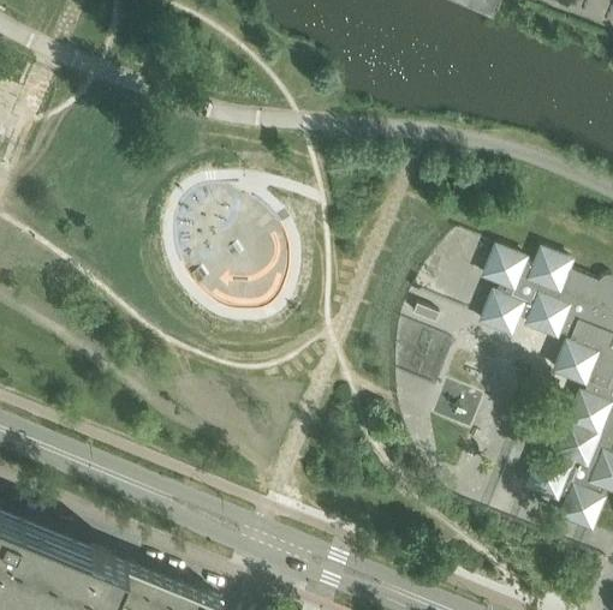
[(464,0),(494,12),(499,0),(464,0)]
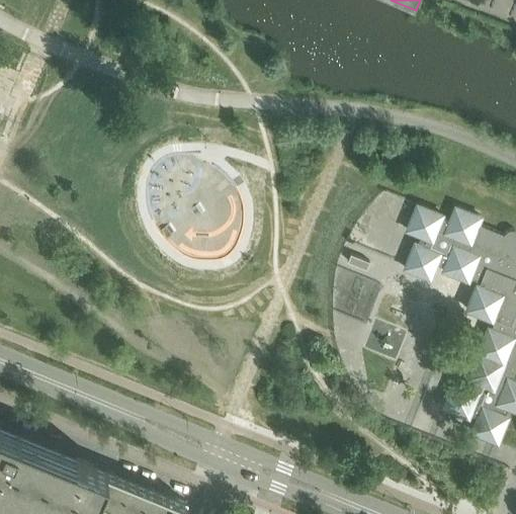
[(515,232),(513,232),(511,232),(510,233),(509,234),(508,234),(507,236),(506,237),(480,226),(483,219),(456,208),(450,222),(442,219),(444,217),(418,206),(408,232),(422,238),(420,245),(416,244),(406,269),(431,280),(437,265),(444,268),(443,271),(468,281),(470,278),(478,281),(466,310),(499,324),(496,331),(491,328),(469,379),(475,381),(471,390),(454,382),(444,410),(469,420),(471,414),(480,417),(474,434),(499,444),(510,418),(504,416),(507,409),(515,412),(515,232)]
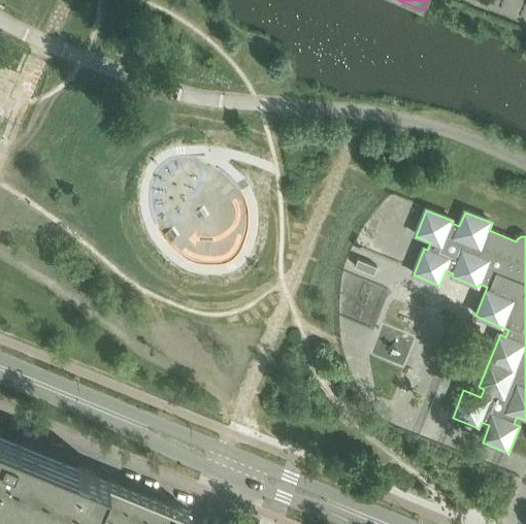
[(0,503),(48,523),(94,523),(95,521),(110,483),(79,469),(77,476),(0,444),(0,439),(1,437),(0,436),(0,503)]
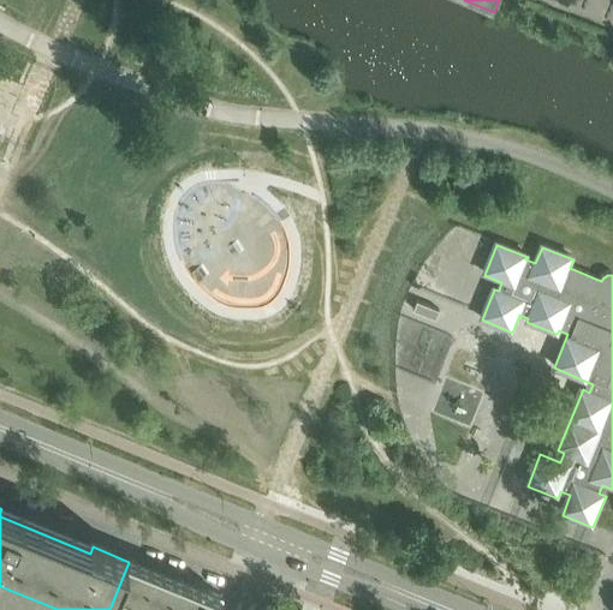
[(111,606),(118,609),(137,609),(153,572),(129,562),(111,606)]
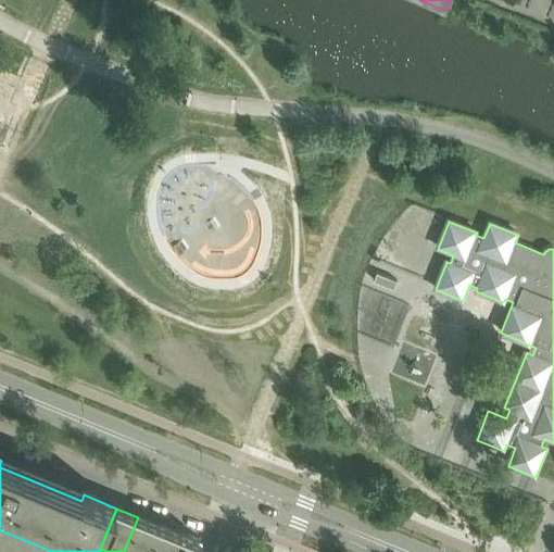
[(149,551),(160,526),(138,517),(124,551),(149,551)]
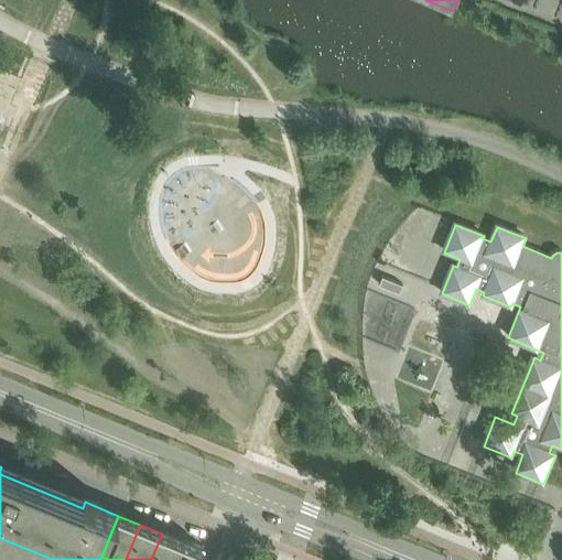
[(176,559),(184,542),(162,534),(151,559),(176,559)]
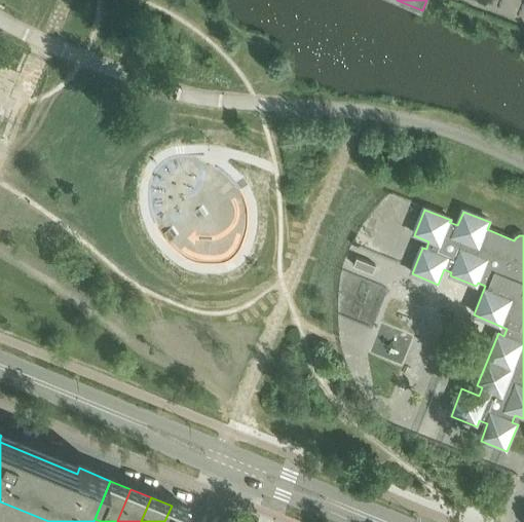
[(190,521),(193,515),(172,506),(164,521),(190,521)]
